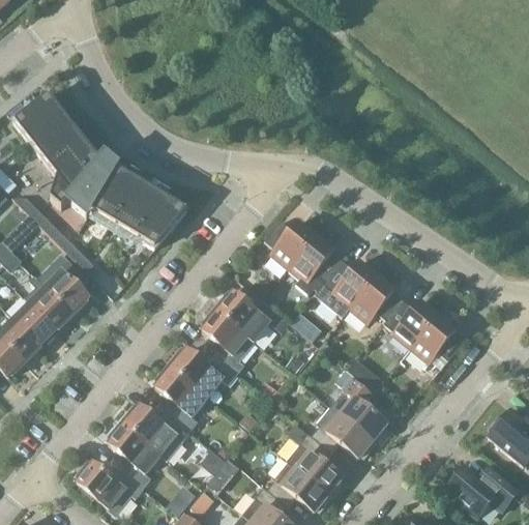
[(99,159),(49,94),(13,122),(57,177),(50,200),(61,209),(68,201),(87,215),(85,217),(87,219),(91,211),(155,249),(187,209),(116,167),(110,178),(96,167),(106,155),(105,154),(99,159)]
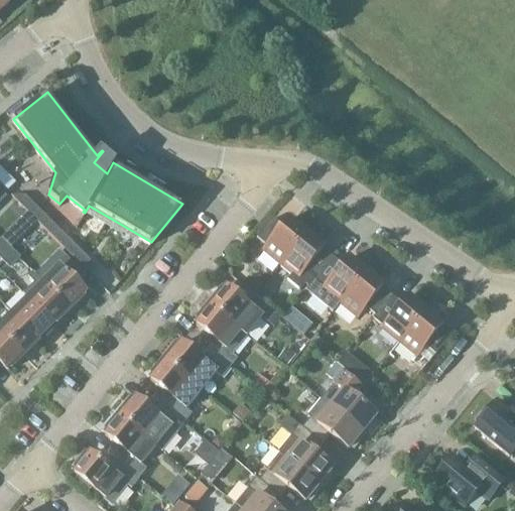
[(24,144),(9,154),(19,169),(34,159),(24,144)]
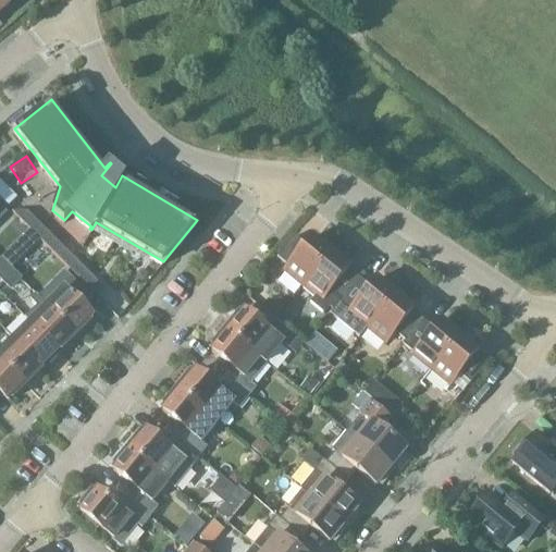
[(32,183),(44,197),(57,186),(46,172),(32,183)]
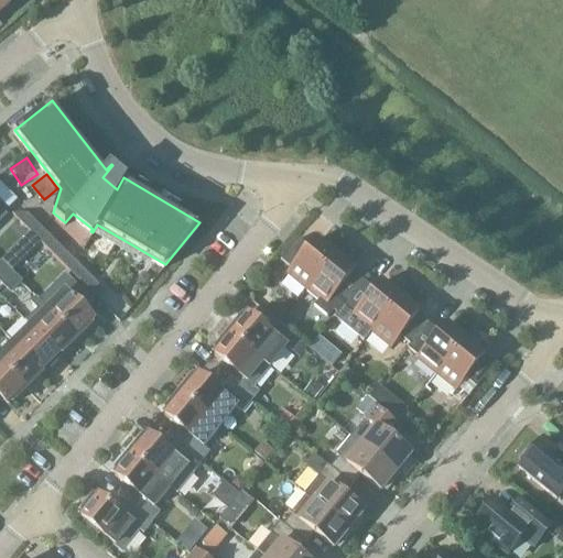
[(14,210),(34,231),(97,294),(105,286),(29,210),(14,210)]
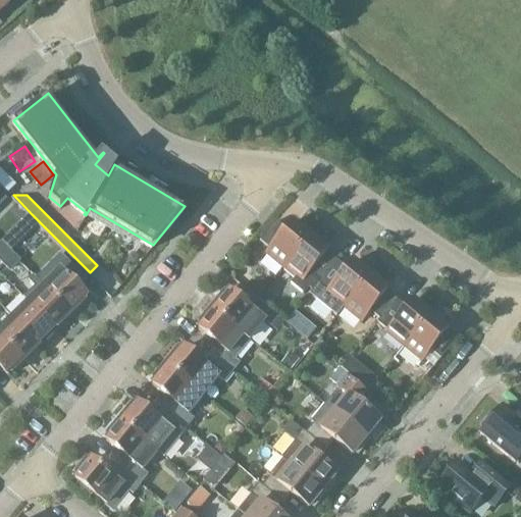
[(312,231),(297,218),(295,220),(293,219),(288,226),(277,217),(261,238),(271,246),(267,250),(285,264),(312,231)]
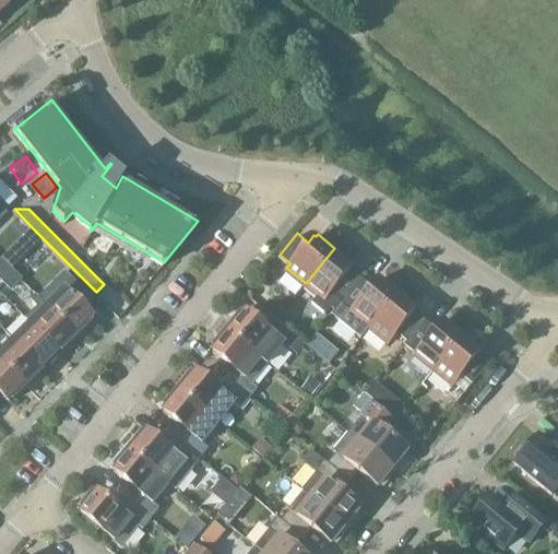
[(332,311),(361,275),(351,267),(352,266),(349,263),(352,261),(334,248),(306,283),(319,294),(315,299),(320,305),(327,310),(329,309),(332,311)]
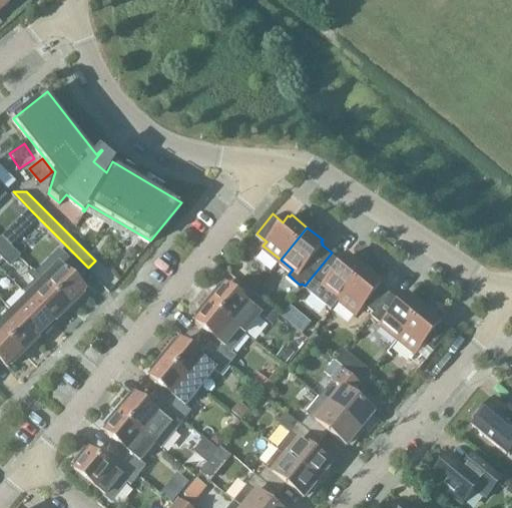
[(0,237),(0,250),(2,254),(11,244),(2,236),(0,237)]
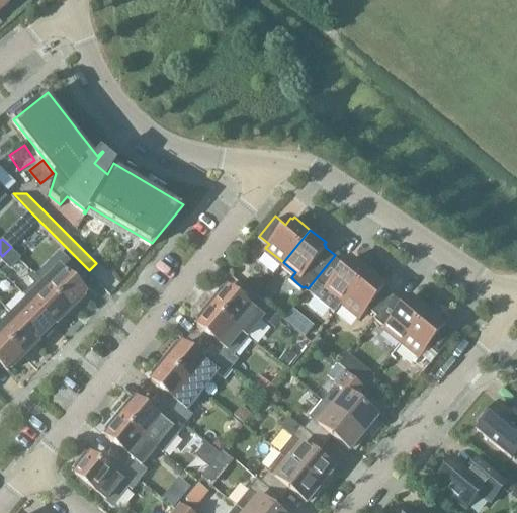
[(19,255),(11,247),(2,256),(11,264),(19,255)]
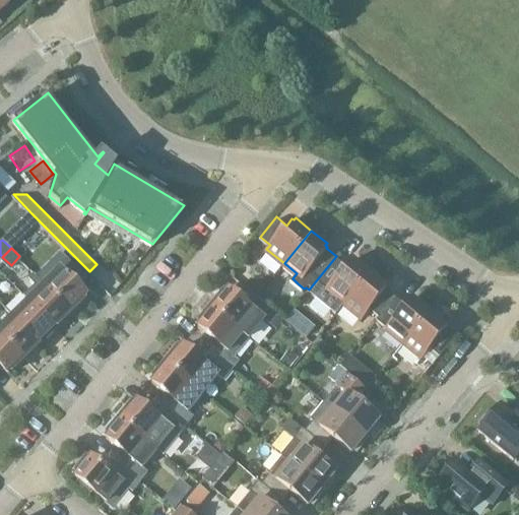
[(61,266),(46,282),(71,308),(87,292),(78,282),(87,274),(67,254),(58,263),(61,266)]
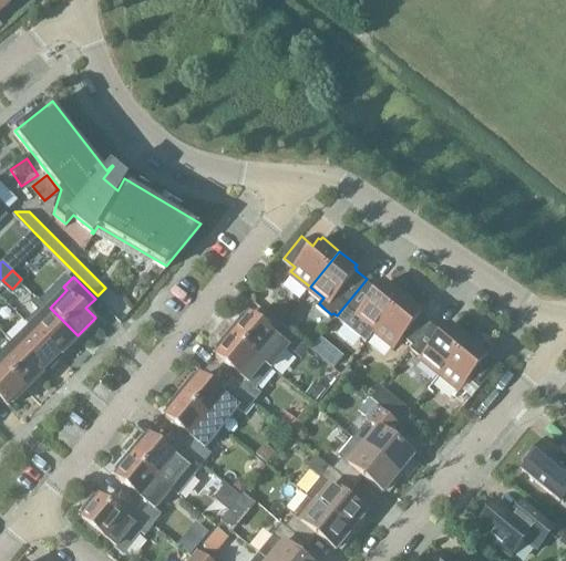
[(376,330),(404,293),(388,280),(386,282),(383,280),(378,288),(367,279),(337,315),(367,340),(376,330)]
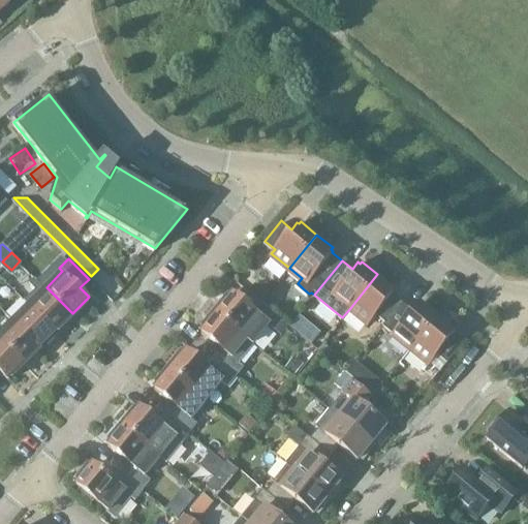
[(386,320),(403,301),(393,293),(394,291),(392,289),(394,287),(377,274),(350,308),(368,322),(376,312),(386,320)]
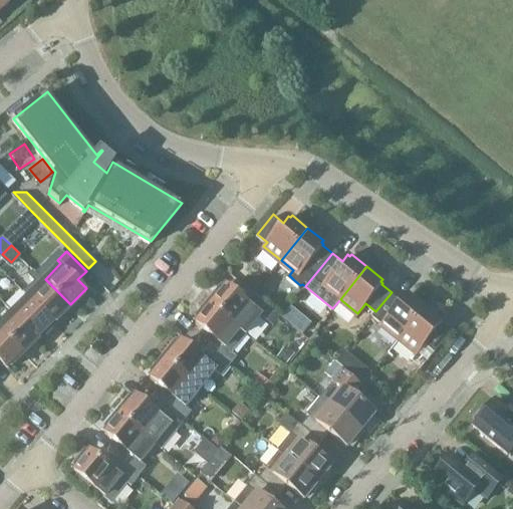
[(30,282),(24,289),(29,294),(31,296),(55,319),(70,304),(45,279),(36,288),(30,282)]
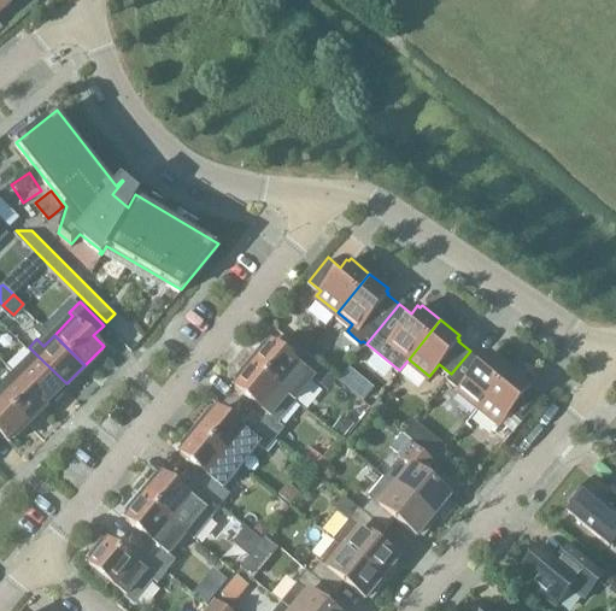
[(257,359),(253,363),(297,398),(314,376),(321,382),(330,370),(305,350),(295,360),(273,341),(269,345),(264,346),(259,350),(257,354),(257,359)]
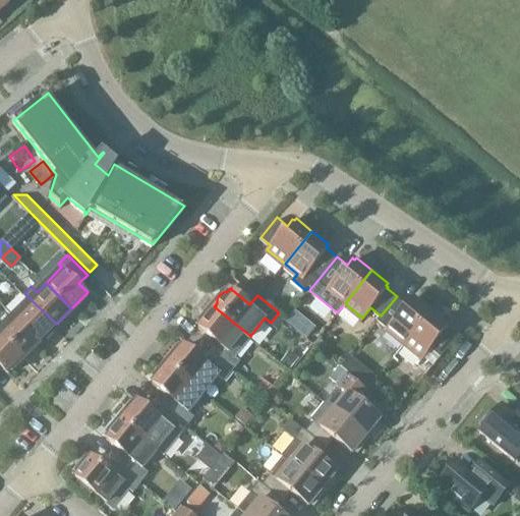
[(405,342),(431,309),(416,296),(414,298),(412,297),(407,304),(397,296),(381,316),(378,319),(388,327),(387,328),(405,342)]
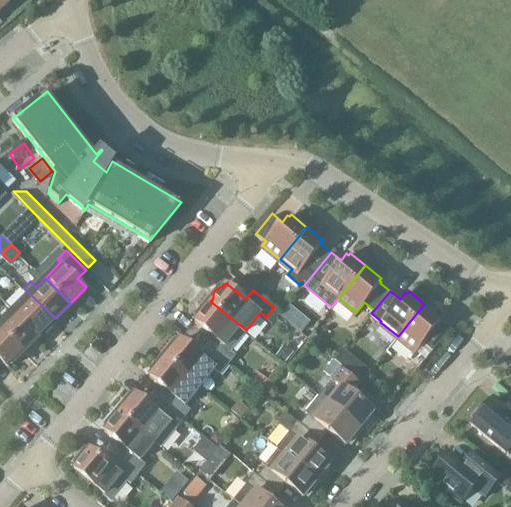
[(52,321),(54,318),(29,293),(14,309),(39,334),(45,327),(47,329),(54,323),(52,321)]
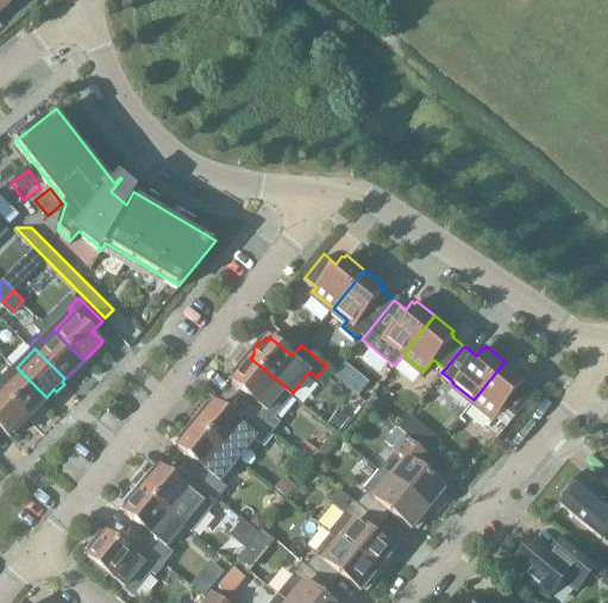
[(275,414),(293,393),(250,358),(248,362),(243,362),(238,365),(236,371),(237,376),(232,381),(256,400),(246,410),(273,431),(282,420),(275,414)]
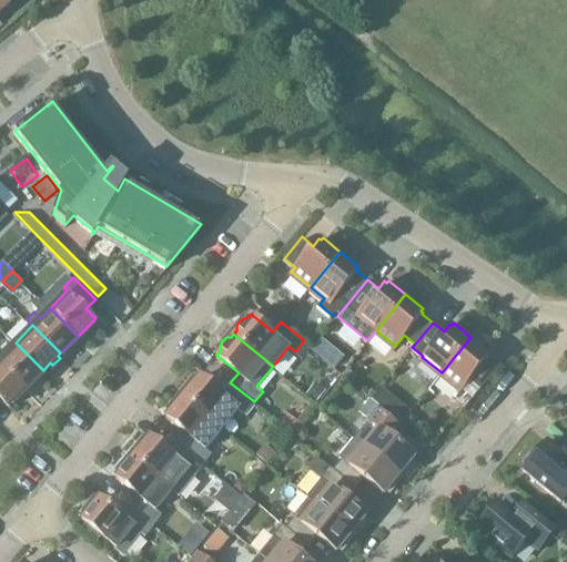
[(471,337),(442,373),(461,388),(469,378),(481,387),(498,365),(487,356),(488,355),(486,353),(488,350),(471,337)]
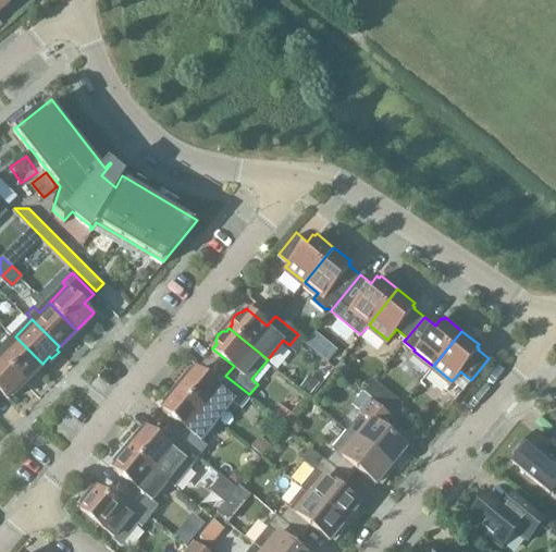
[(0,354),(26,380),(42,364),(15,336),(0,351),(0,354)]
